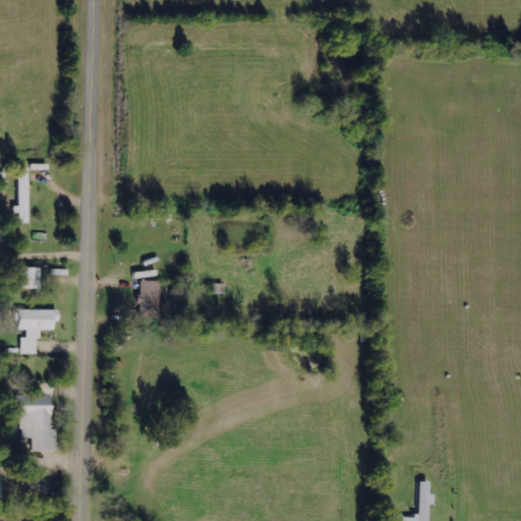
[(17,223),(29,223),(26,167),(17,168),(18,206),(12,206),(13,214),(17,214),(17,223)]
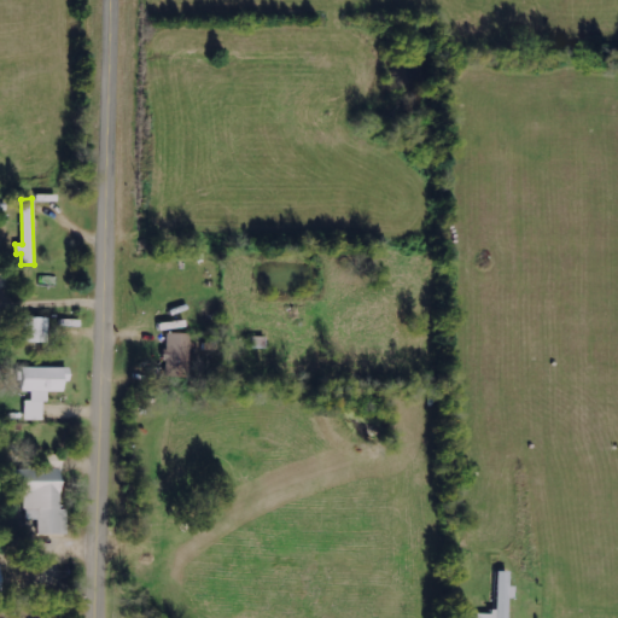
[(21,342),(47,343),(47,318),(22,318),(21,342)]
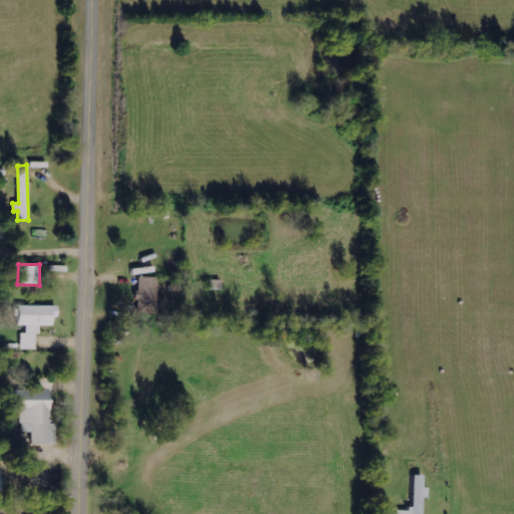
[(137,312),(159,312),(160,277),(138,277),(137,312)]
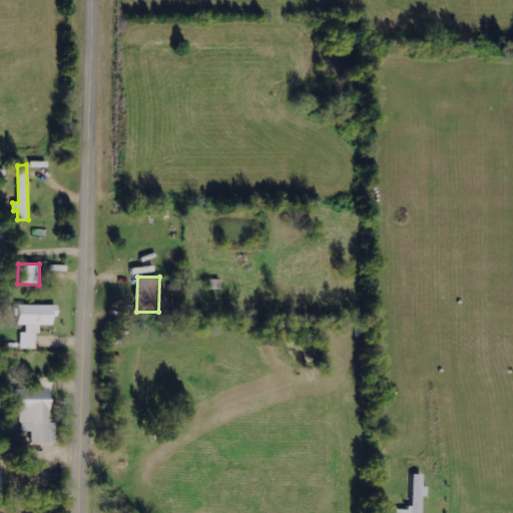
[(21,349),(36,349),(37,325),(52,325),(52,317),(56,317),(56,306),(17,305),(17,325),(22,325),(21,349)]
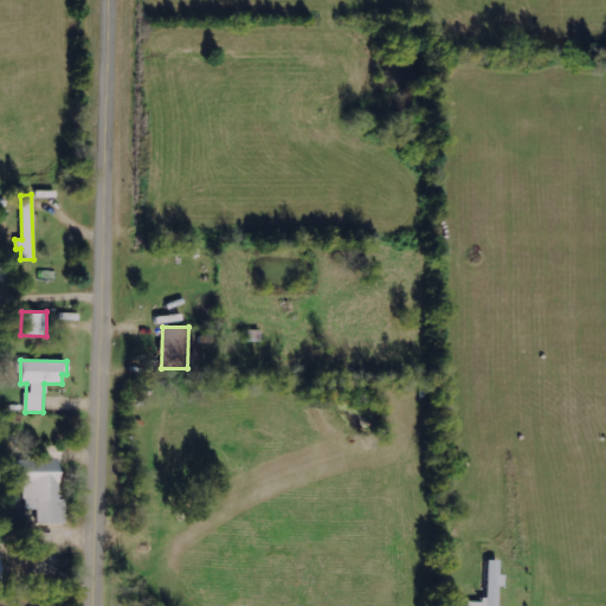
[(12,459),(12,485),(24,485),(24,509),(37,509),(37,523),(65,524),(65,498),(58,498),(58,459),(12,459)]
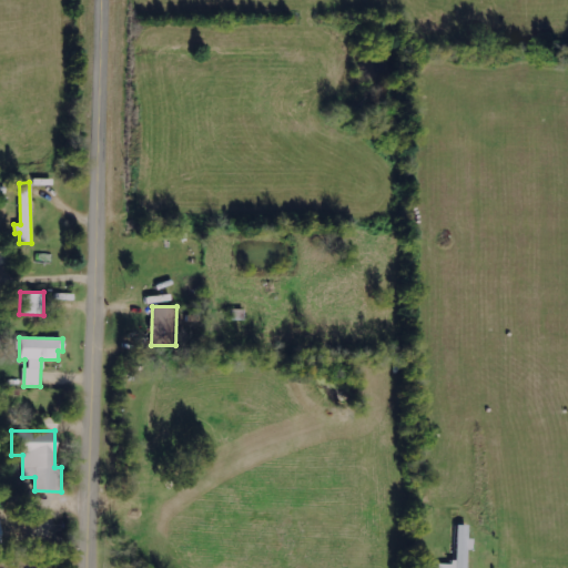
[(455,564),(438,564),(437,567),(466,567),(467,549),(473,549),(473,539),(467,539),(467,525),(456,525),(455,564)]
